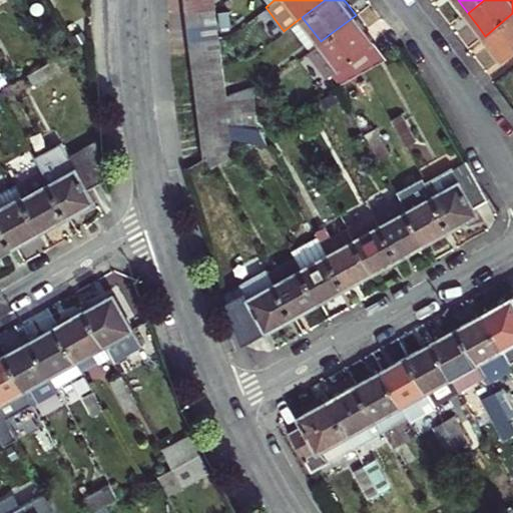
[(188,22),(216,19),(215,9),(213,6),(186,7),(188,22)]
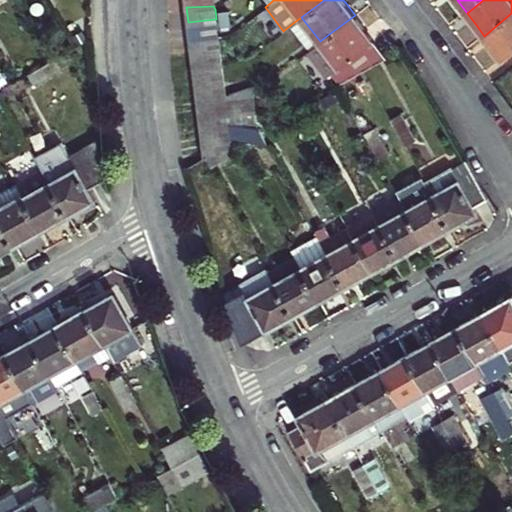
[(511,51),(511,13),(484,36),(494,47),(503,59),(511,51)]
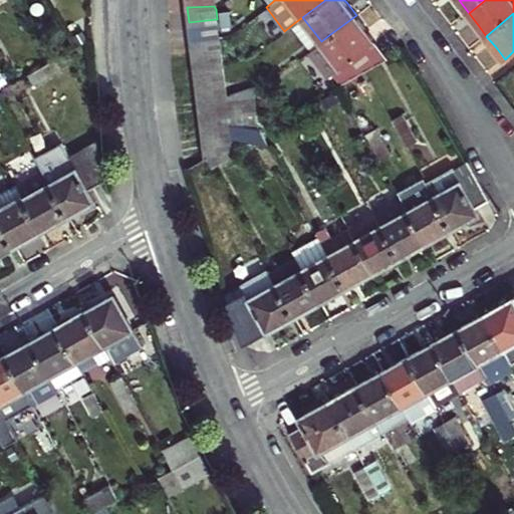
[(335,72),(343,82),(362,72),(389,57),(381,48),(374,38),(356,15),(330,34),(321,41),(312,48),(308,51),(327,78),(335,72)]
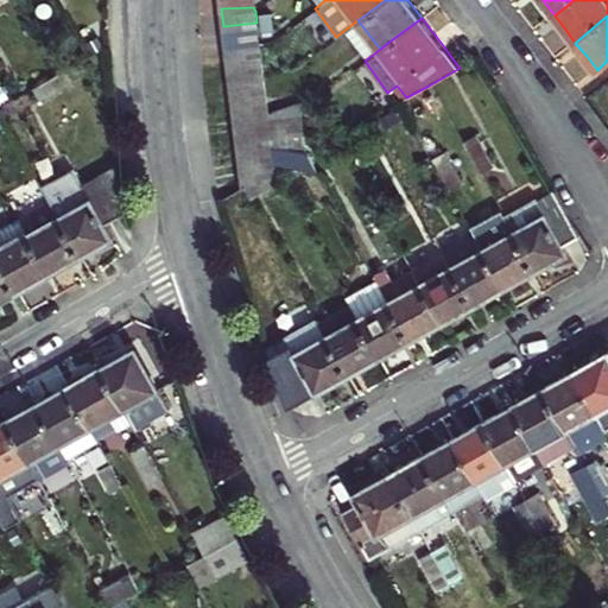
[(380,49),(358,20),(348,27),(369,57),(380,49)]
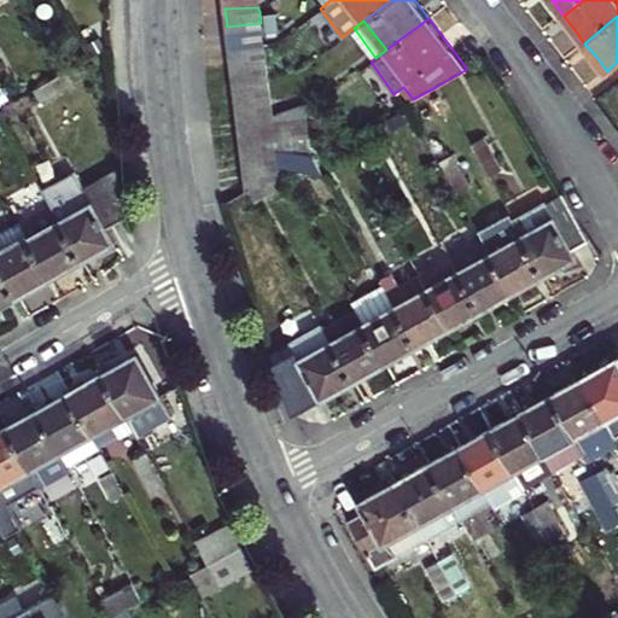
[(263,42),(261,23),(227,27),(229,45),(263,42)]
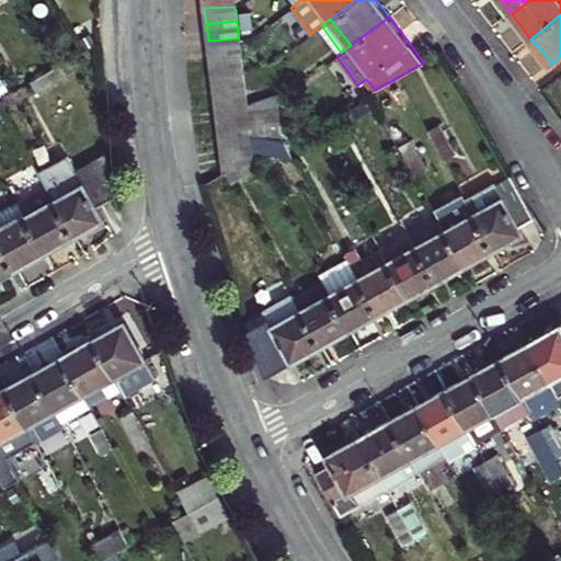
[(82,42),(91,37),(89,33),(80,37),(82,42)]
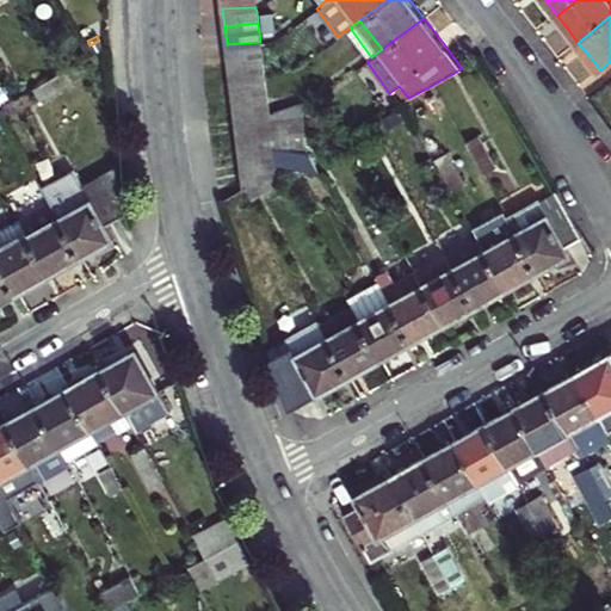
[(99,41),(90,45),(94,54),(104,49),(99,41)]
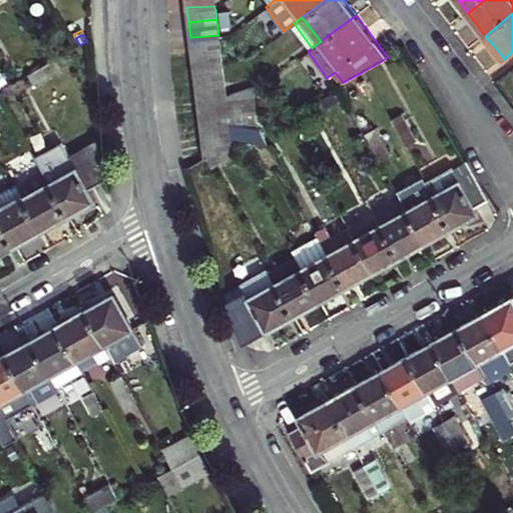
[(192,52),(221,49),(218,35),(190,37),(192,52)]
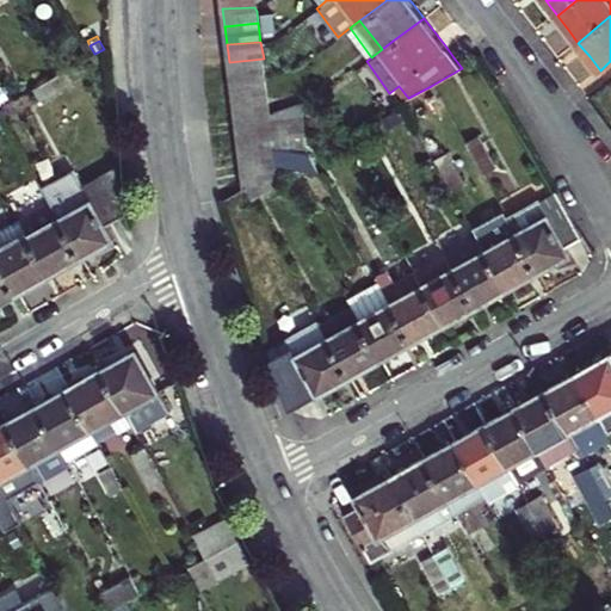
[(266,75),(264,59),(229,62),(232,80),(266,75)]
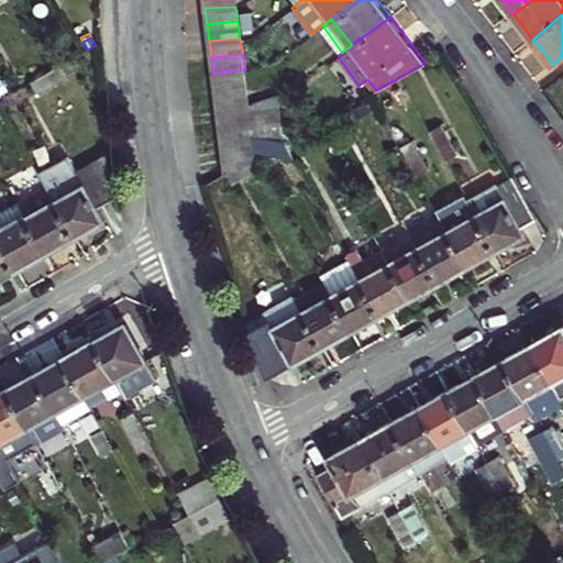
[(62,67),(32,84),(39,95),(67,78),(62,67)]
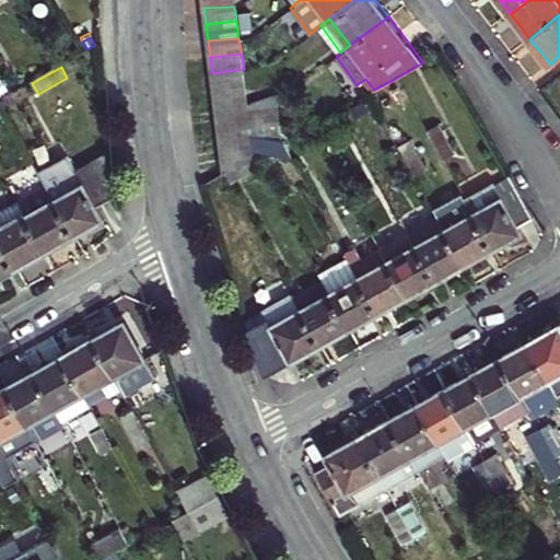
[(212,73),(214,91),(247,88),(244,69),(212,73)]
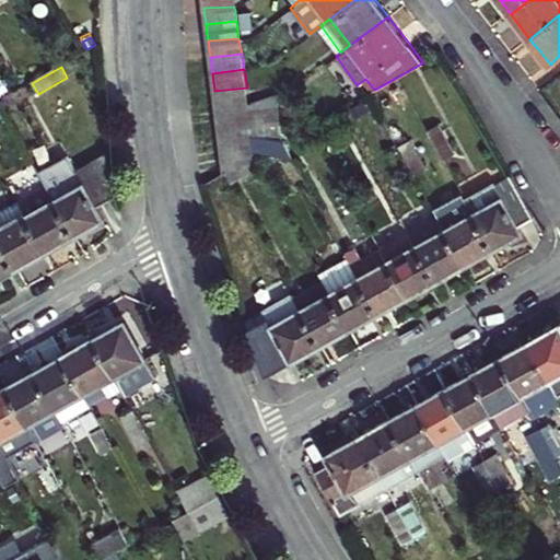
[(251,104),(247,88),(214,91),(217,107),(251,104)]
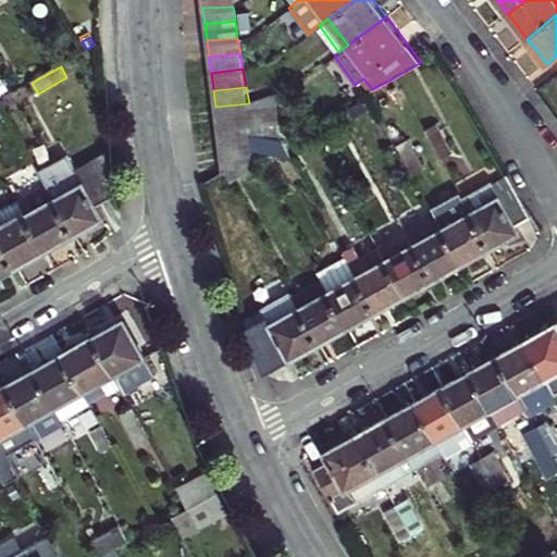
[(249,103),(215,107),(218,123),(250,119),(279,121),(279,90),(249,103)]
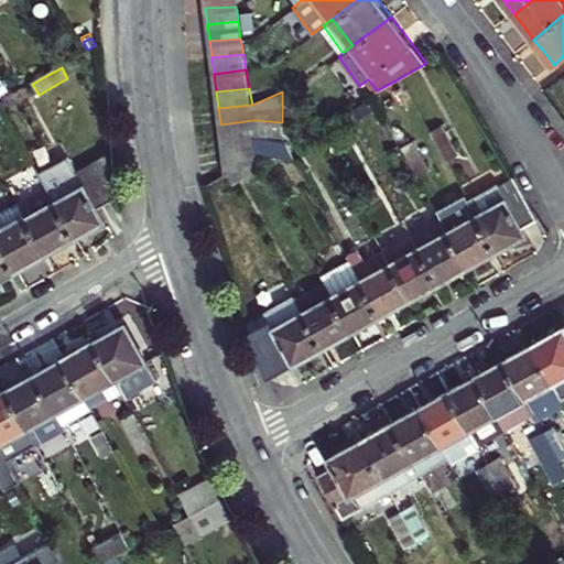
[(253,120),(220,125),(223,140),(255,136),(256,136),(284,141),(282,122),(253,120)]
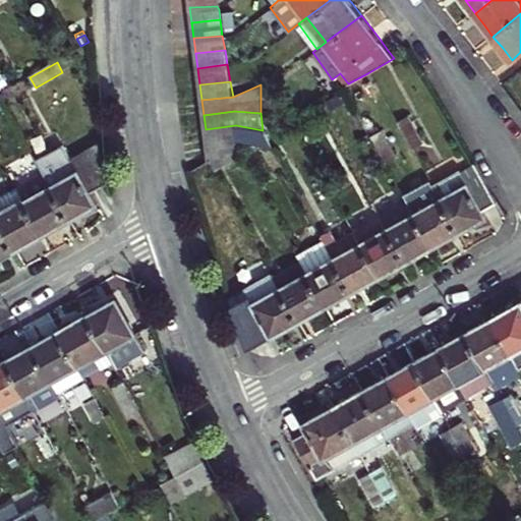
[(409,117),(397,125),(411,151),(423,143),(409,117)]
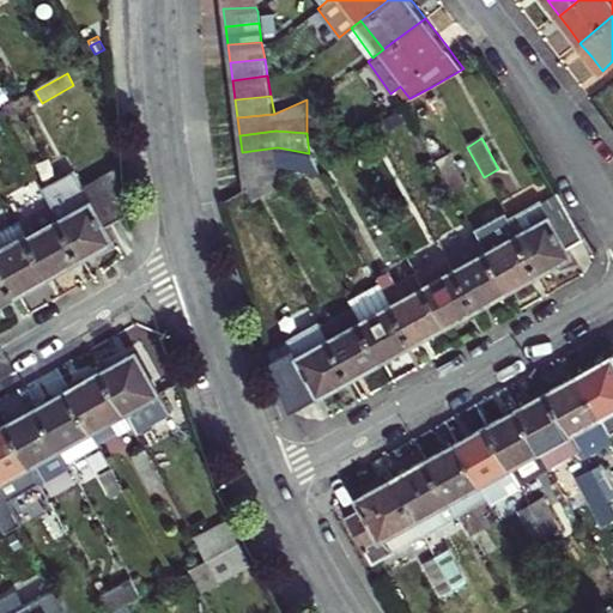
[(309,153),(278,147),(277,147),(242,152),(243,168),(279,162),(279,170),(305,156),(309,153)]
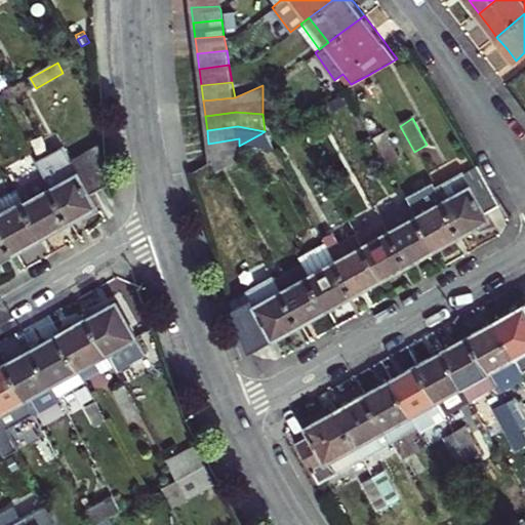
[(239,146),(236,148),(270,147),(261,133),(239,146)]
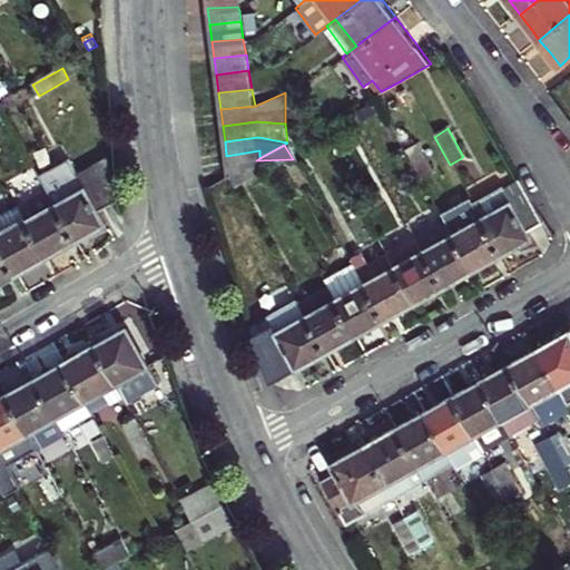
[(418,145),(404,153),(420,182),(434,174),(418,145)]
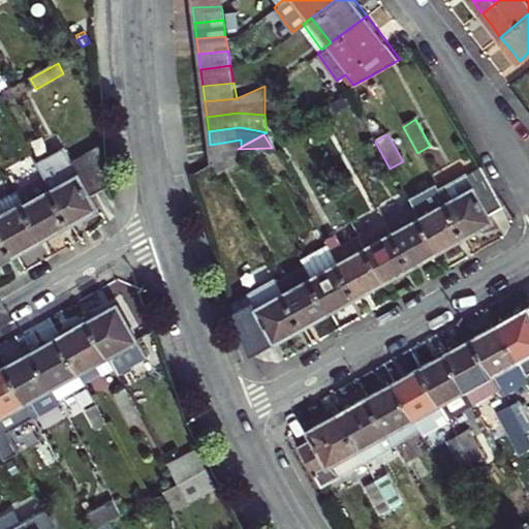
[(241,139),(210,145),(213,162),(238,149),(241,147),(241,139)]
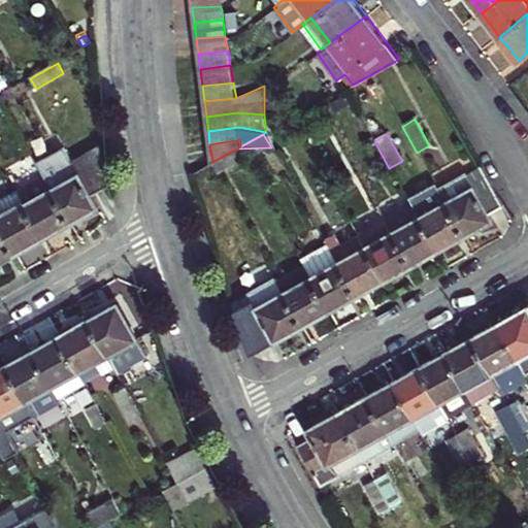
[(65,146),(37,163),(44,176),(70,224),(85,216),(99,207),(92,195),(107,187),(99,144),(72,160),(65,146)]
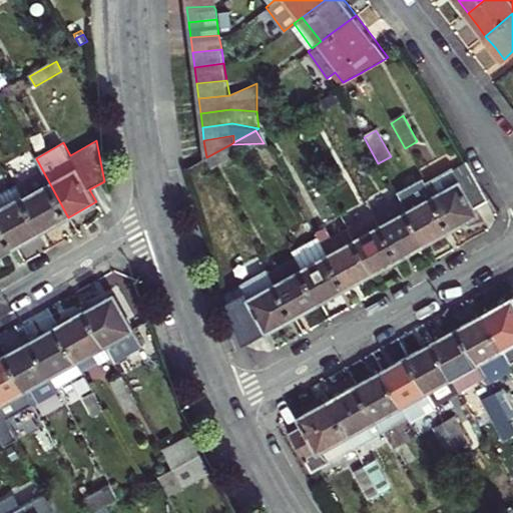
[(230,144),(206,157),(204,158),(211,170),(236,156),(230,144)]
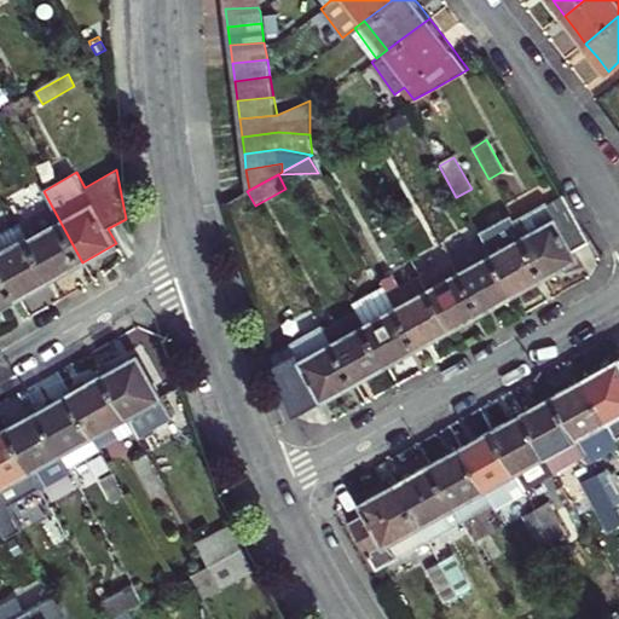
[(589,241),(562,192),(541,203),(543,207),(513,223),(544,279),(573,262),(571,256),(568,252),(589,241)]
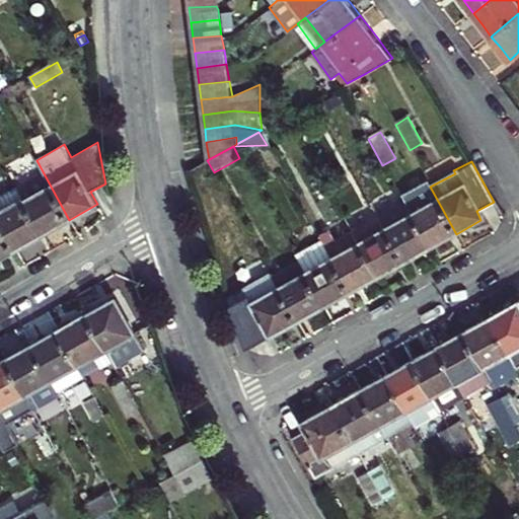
[(44,173),(17,188),(43,234),(56,227),(69,220),(44,173)]
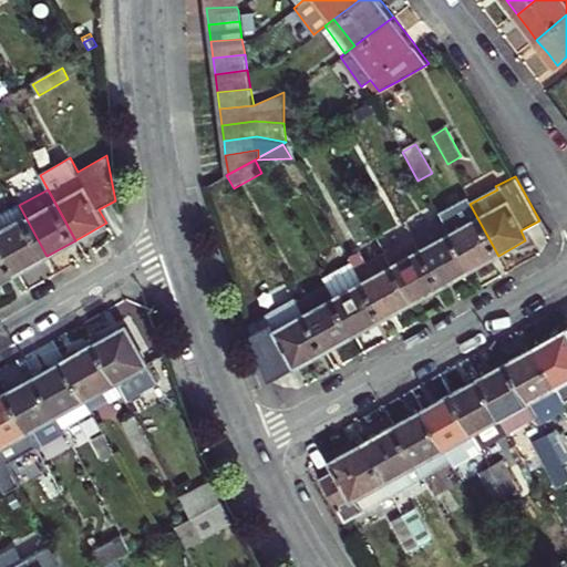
[(440,220),(468,271),(483,264),(498,256),(470,204),(440,220)]
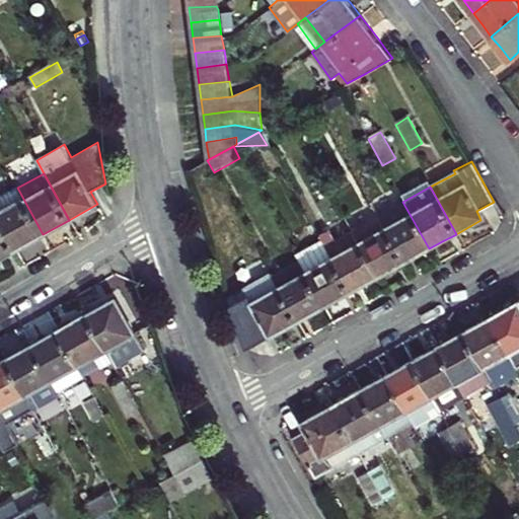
[(0,225),(14,250),(28,242),(43,234),(17,188),(0,197),(0,225)]
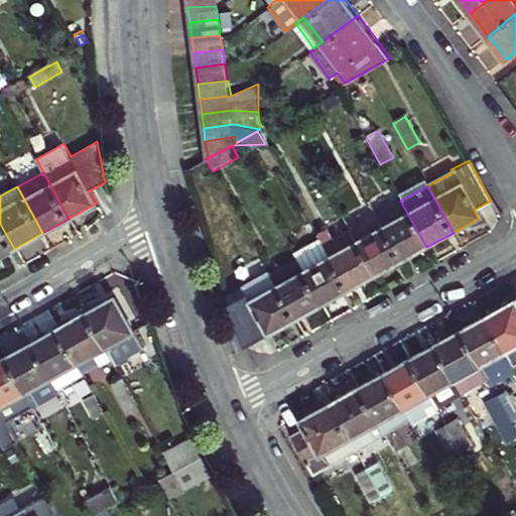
[(413,254),(426,247),(400,201),(376,215),(396,252),(401,261),(413,254)]
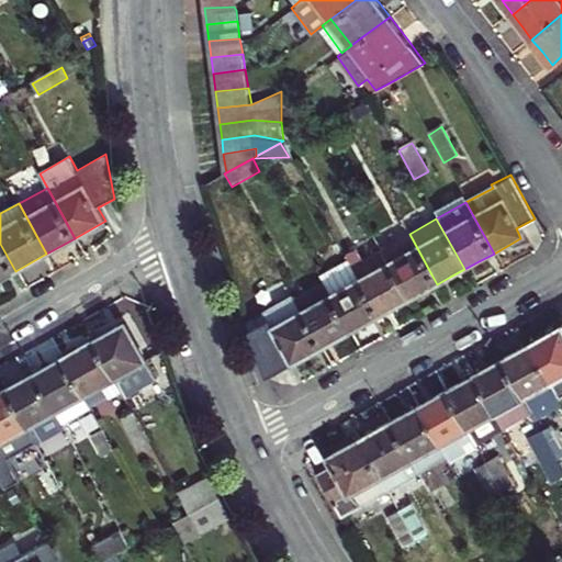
[(396,283),(406,301),(423,292),(437,284),(431,274),(409,234),(379,250),(379,253),(396,283)]
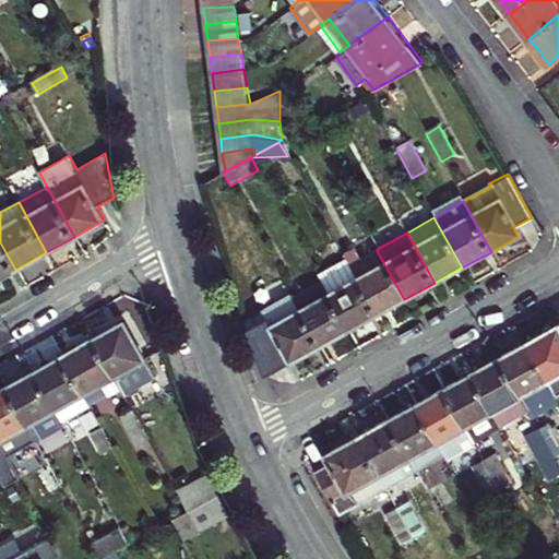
[(0,277),(15,270),(0,242),(0,277)]
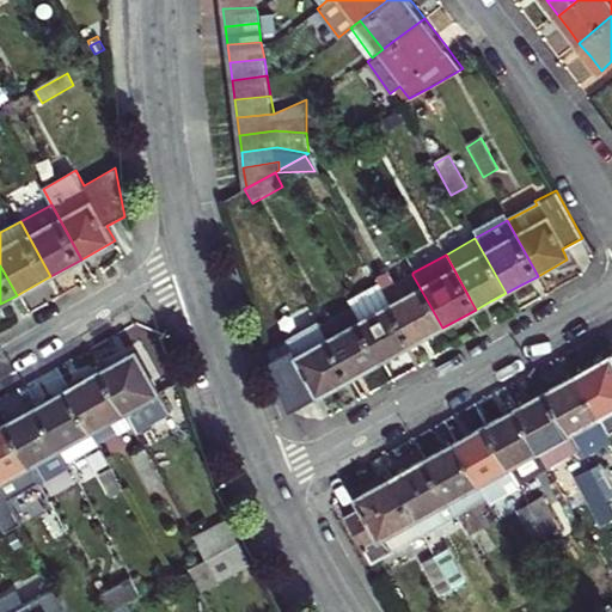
[(374,279),(378,286),(399,325),(411,346),(427,337),(442,328),(432,308),(412,275),(395,285),(387,271),(374,279)]
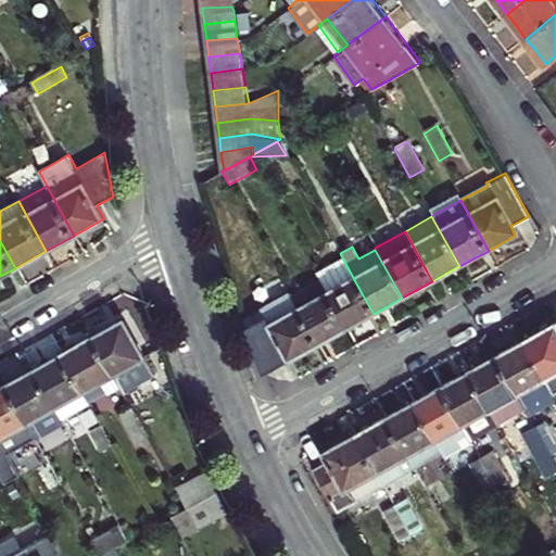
[(319,281),(345,329),(359,321),(374,314),(363,295),(343,260),(315,275),(319,281)]
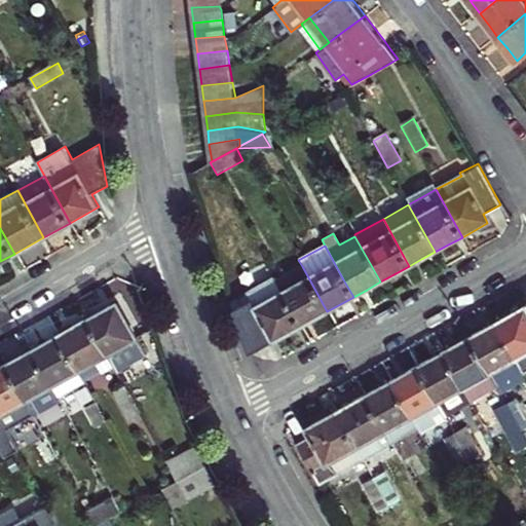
[(302,266),(275,279),(302,326),(314,318),(327,311),(302,266)]
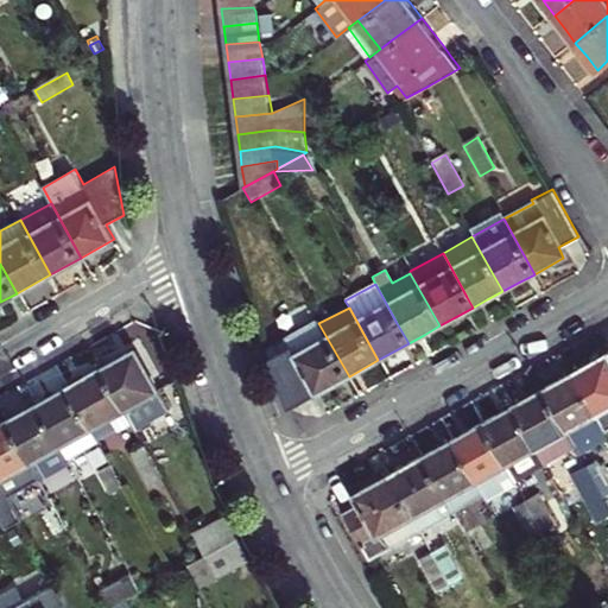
[(317,321),(270,347),(290,410),(324,391),(349,377),(318,323),(317,321)]
